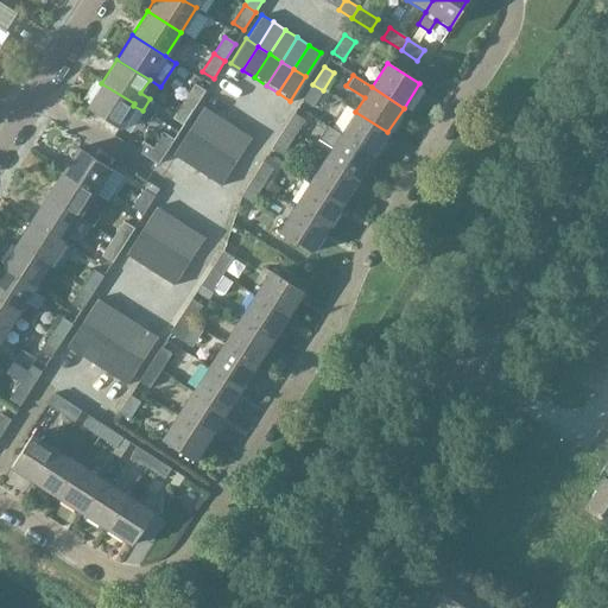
[(134,103),(101,83),(86,108),(118,128),(133,106),(134,103)]
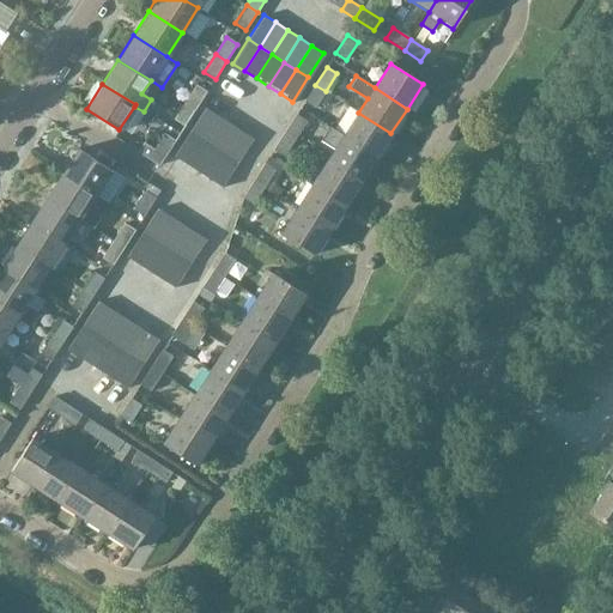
[(184,102),(195,109),(206,92),(195,85),(184,102)]
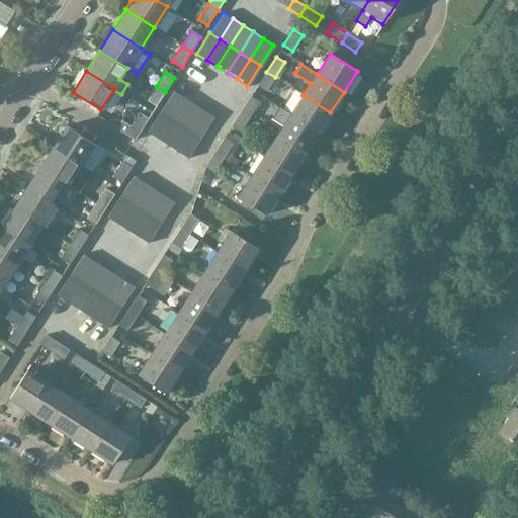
[(275,77),(266,72),(257,86),(266,91),(275,77)]
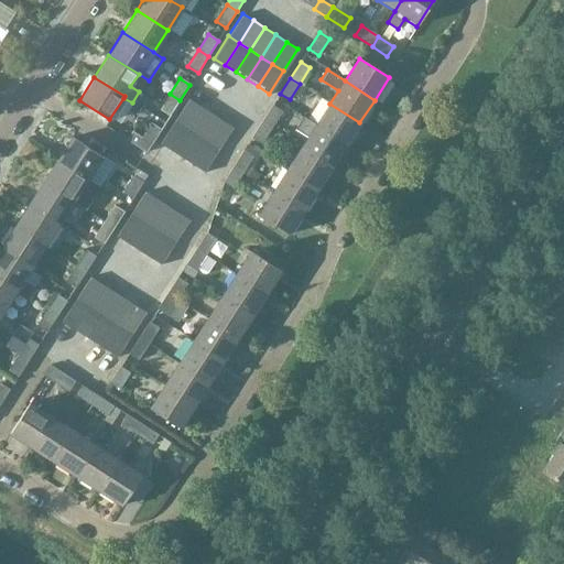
[(180,100),(170,94),(160,110),(170,117),(180,100)]
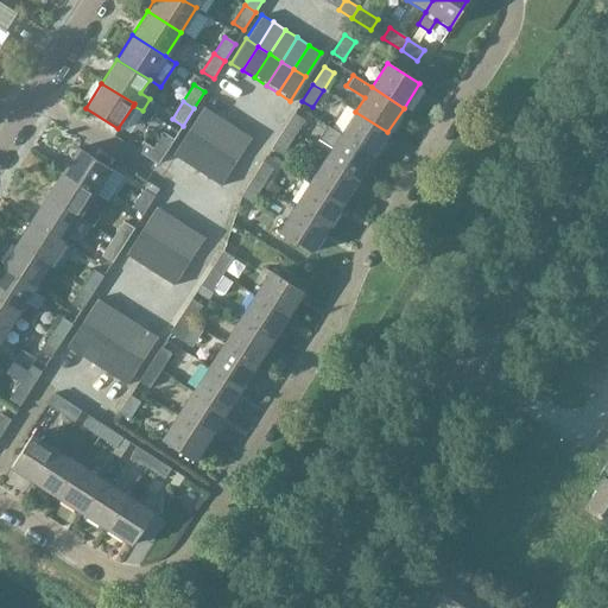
[(214,113),(202,106),(187,130),(198,138),(214,113)]
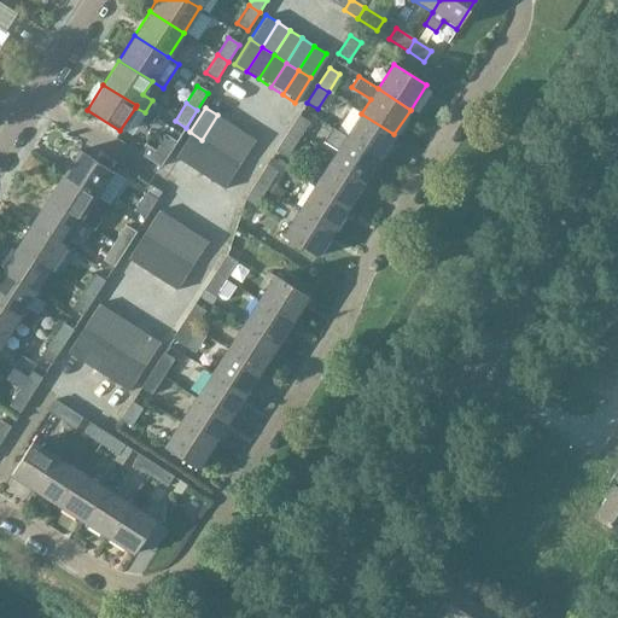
[(361,114),(345,138),(378,158),(394,134),(361,114)]
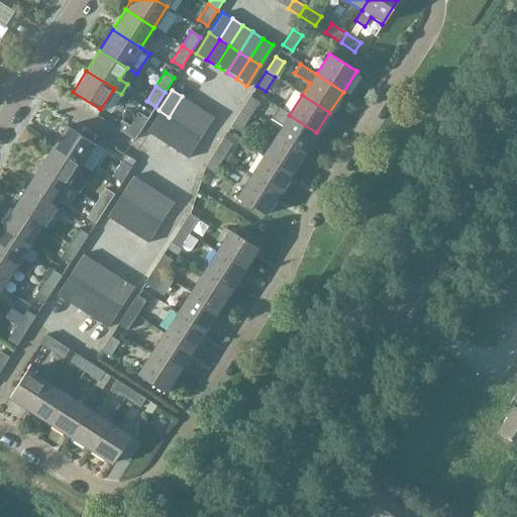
[(192,103),(182,96),(169,117),(179,123),(192,103)]
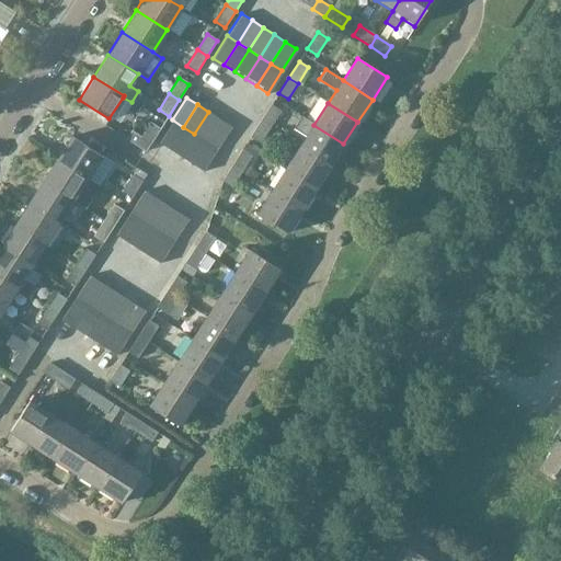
[(260,122),(271,128),(281,112),(271,105),(260,122)]
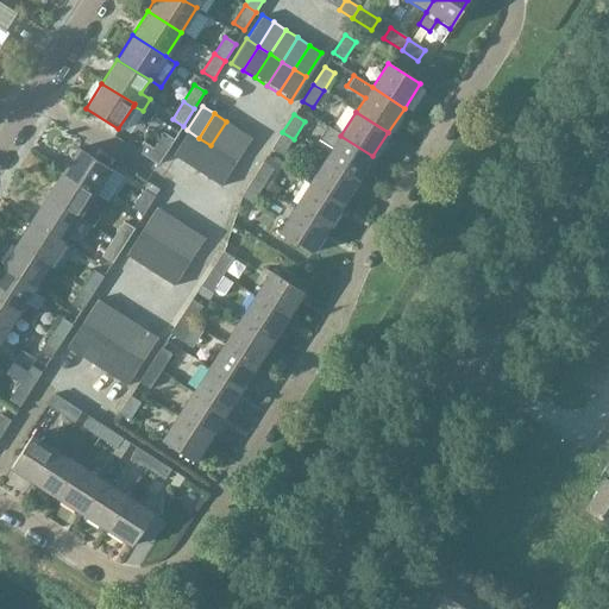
[(239,130),(226,121),(211,145),(223,154),(239,130)]
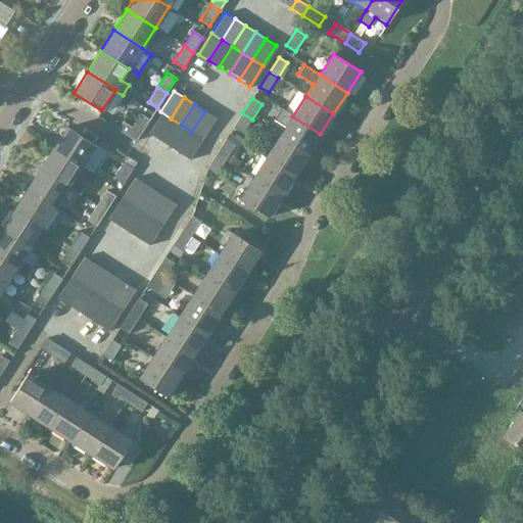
[(279,137),(306,155),(320,134),(292,116),(282,109),(275,120),(286,127),(279,137)]
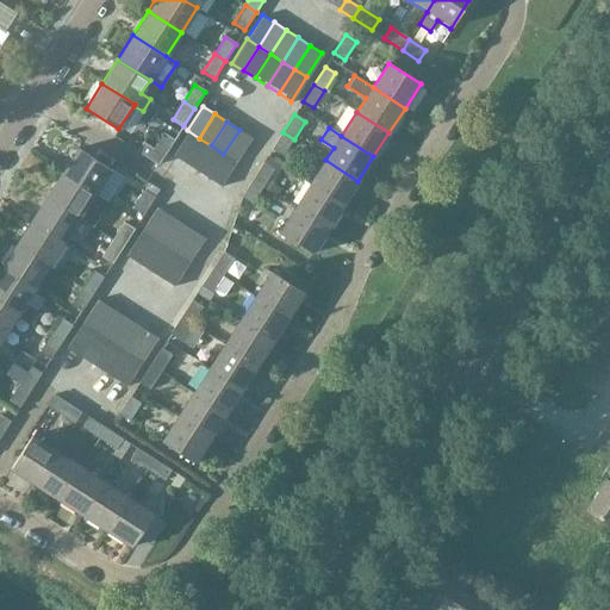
[(187,130),(172,154),(184,162),(199,138),(187,130)]
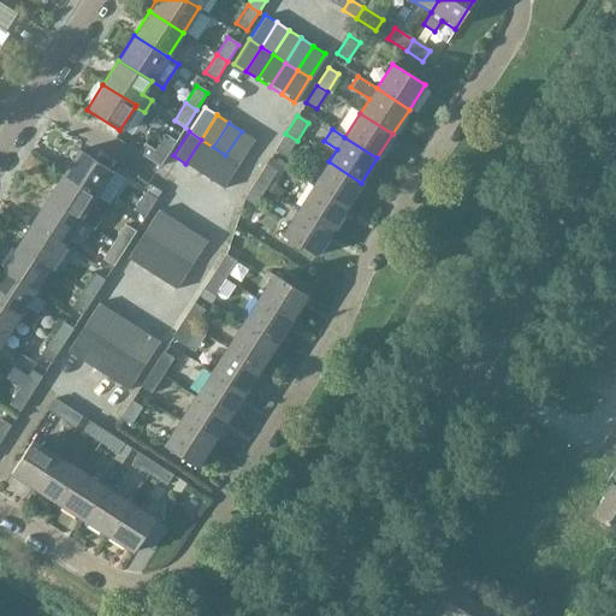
[(242,131),(225,155),(238,163),(254,138),(242,131)]
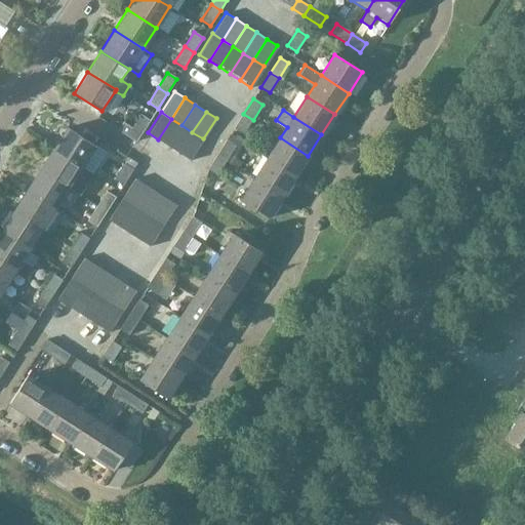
[(253,120),(243,114),(234,128),(244,134),(253,120)]
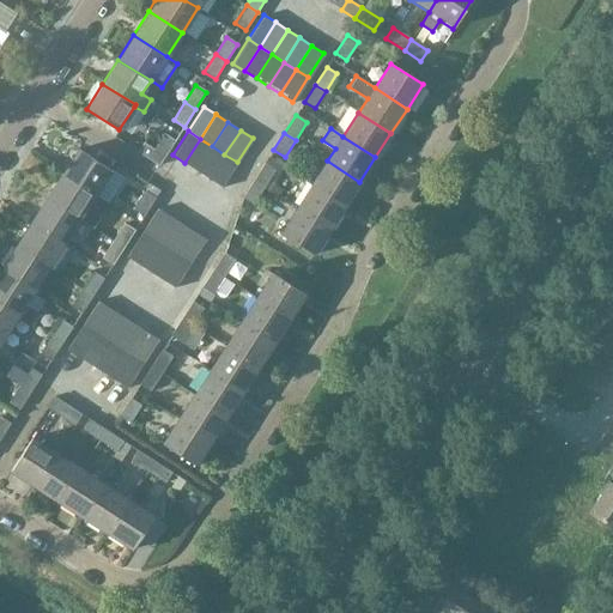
[(138,152),(159,165),(175,141),(164,134),(155,150),(144,143),(138,152)]
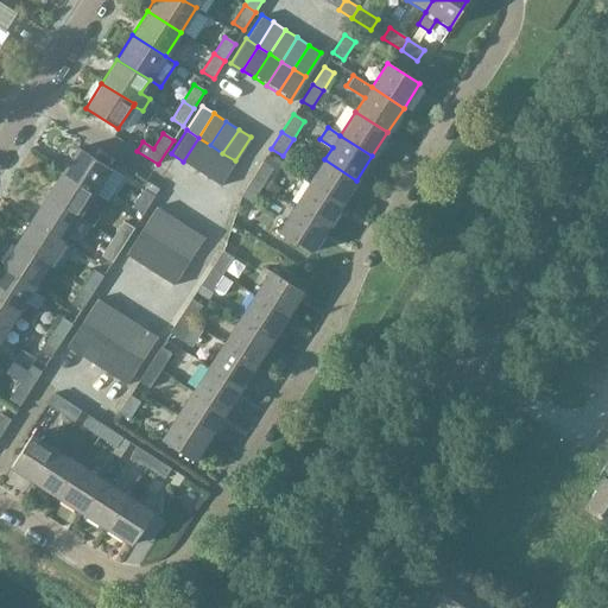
[(195,170),(210,145),(198,138),(183,162),(195,170)]
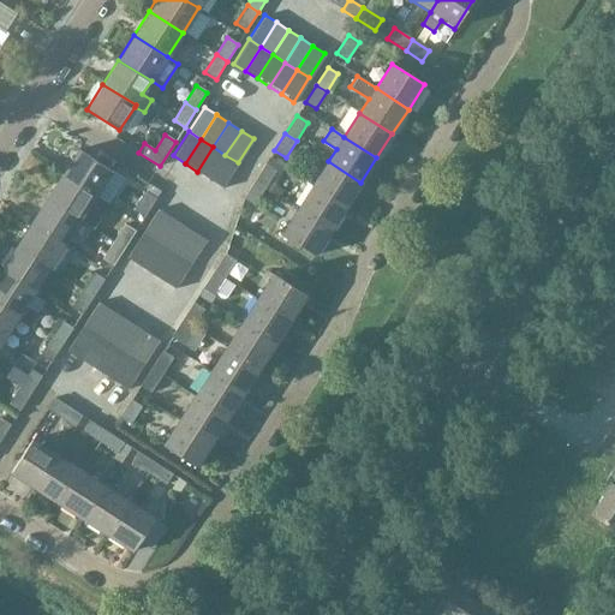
[(225,155),(213,147),(197,172),(209,179),(225,155)]
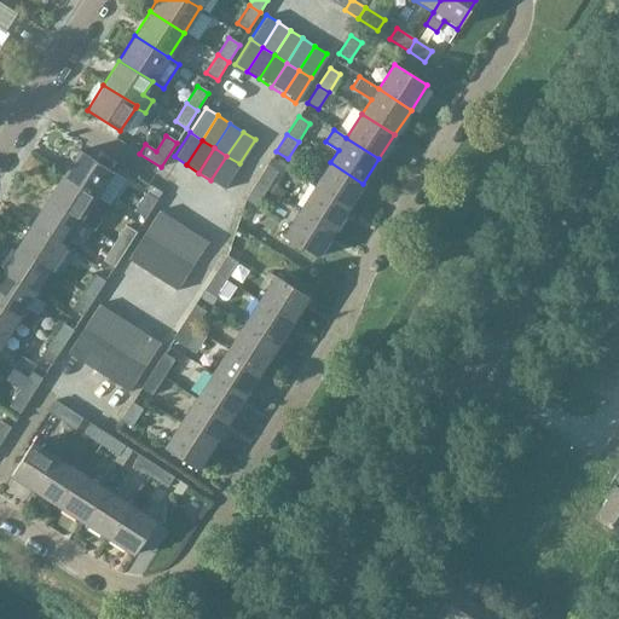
[(63,177),(96,197),(111,173),(79,151),(63,177)]
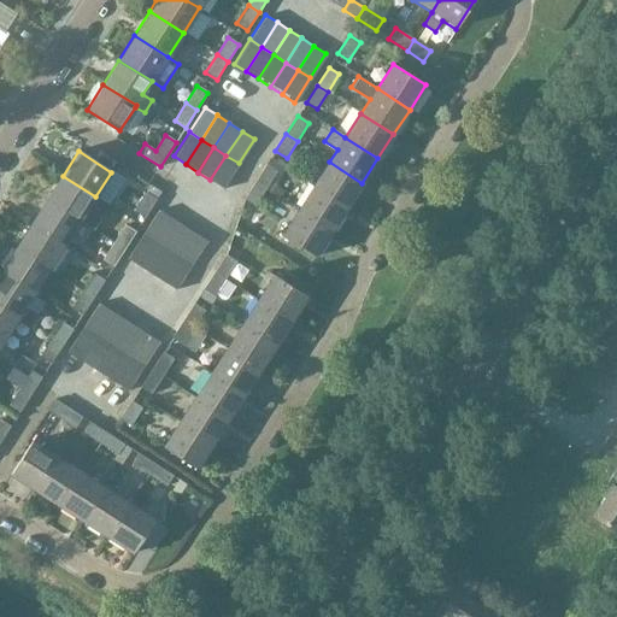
[(223,188),(239,163),(225,156),(210,180),(223,188)]
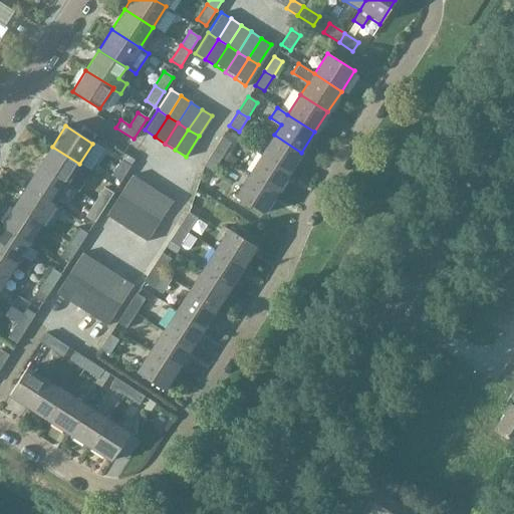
[(261,156),(288,173),(301,153),(274,135),(261,156)]
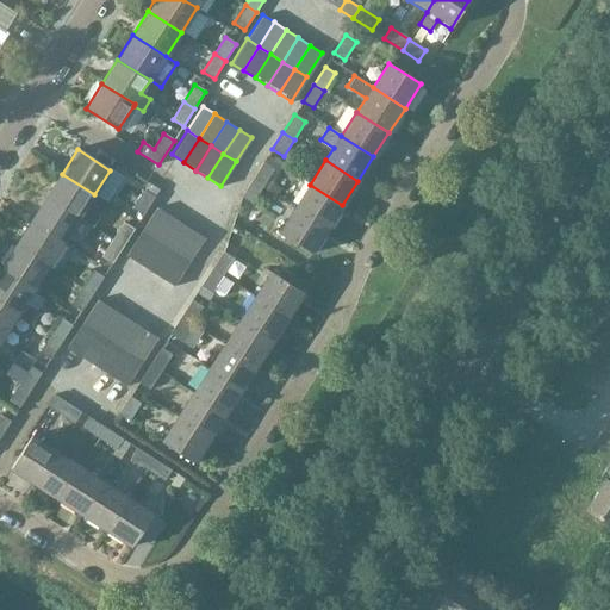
[(251,181),(262,188),(267,180),(272,184),(278,173),(274,170),(274,169),(263,162),(251,181)]
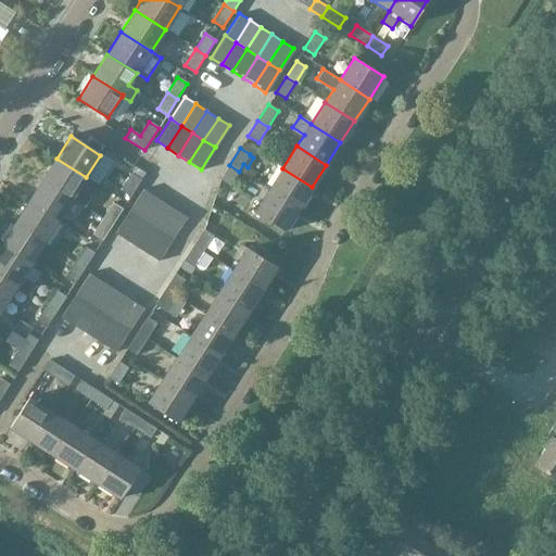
[(42,180),(72,200),(84,207),(91,197),(78,189),(86,177),(57,159),(42,180)]
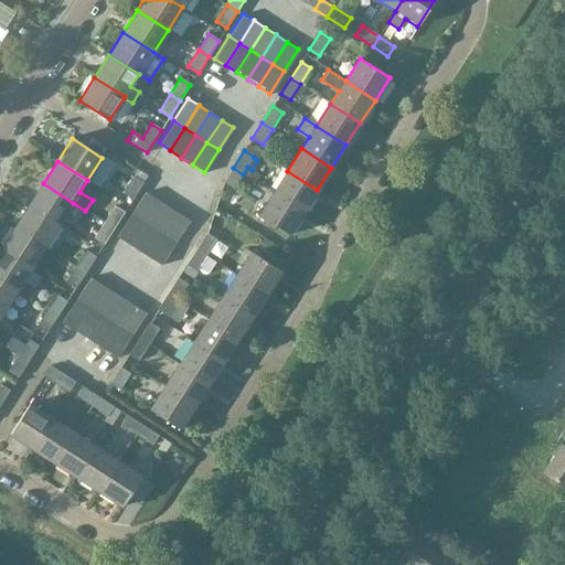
[(243,174),(233,168),(223,182),(233,189),(243,174)]
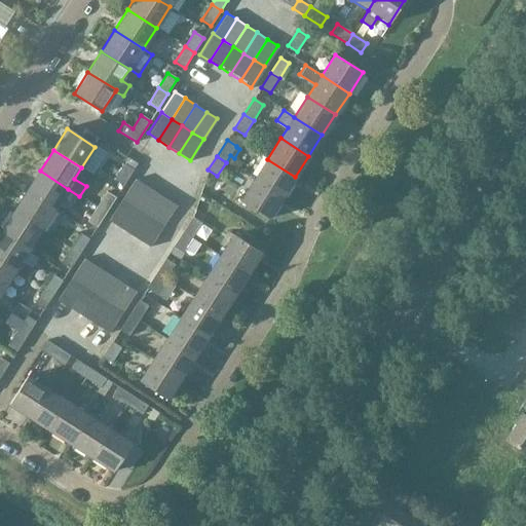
[(267,159),(253,180),(280,197),(295,177),(267,159)]
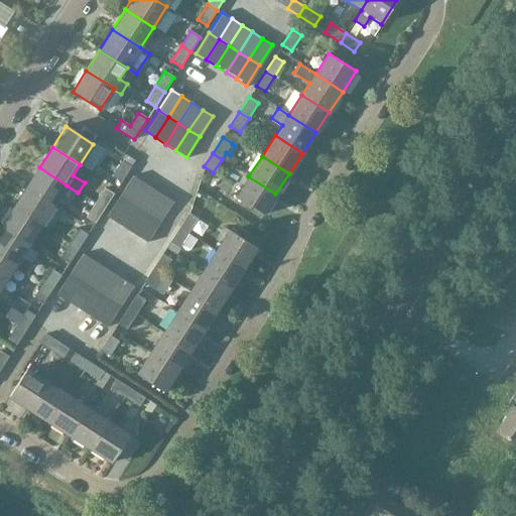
[(112,176),(121,182),(131,167),(122,161),(112,176)]
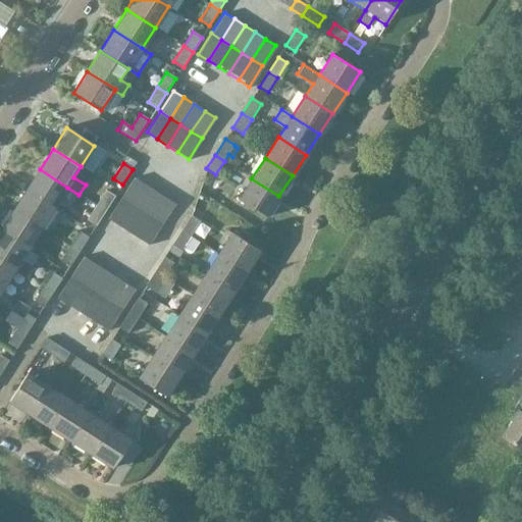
[(25,190),(54,208),(67,188),(40,169),(25,190)]
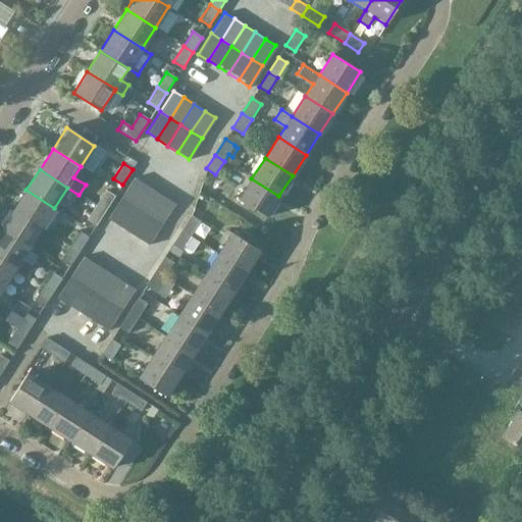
[(120,199),(131,205),(144,185),(134,178),(120,199)]
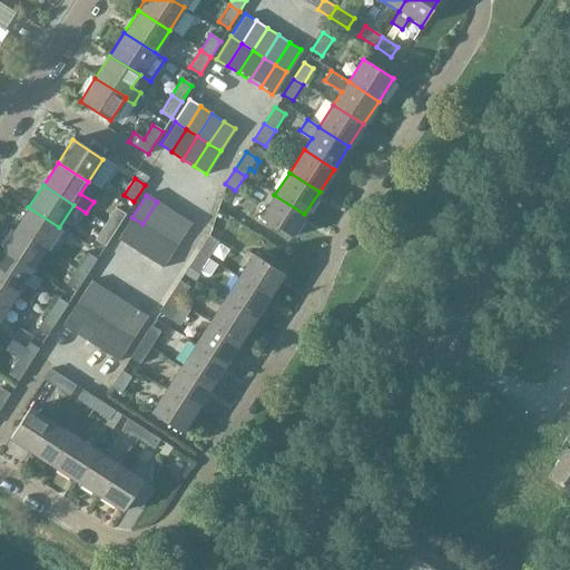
[(304,214),(274,195),(259,217),(290,237),(304,214)]
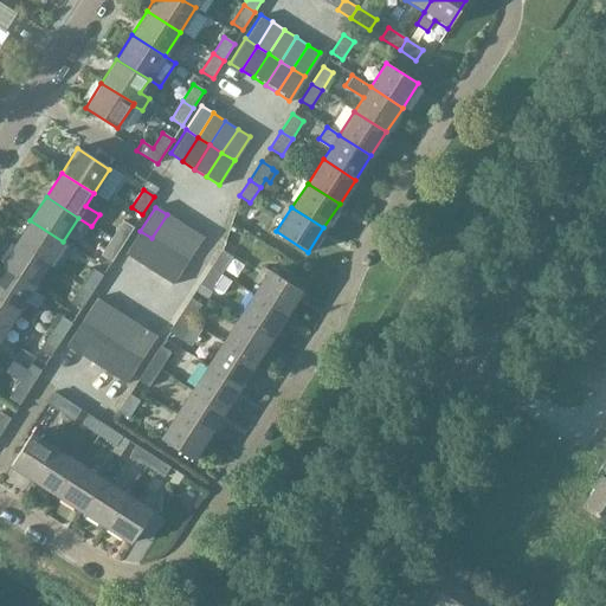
[(167,214),(152,238),(163,246),(179,221),(167,214)]
